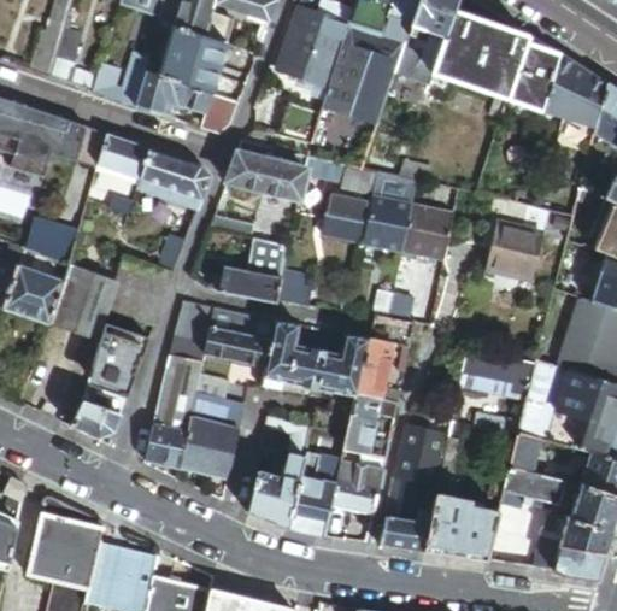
[(52,0),(42,31),(60,36),(63,28),(71,0),(52,0)]
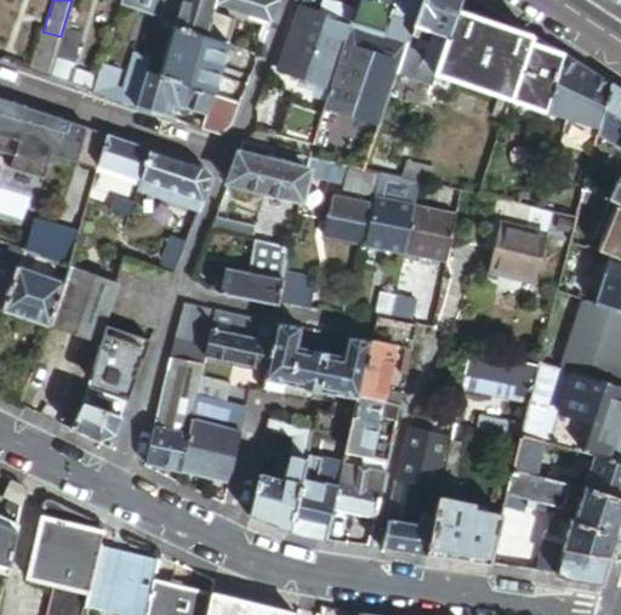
[(163,20),(175,23),(181,0),(167,0),(163,20)]
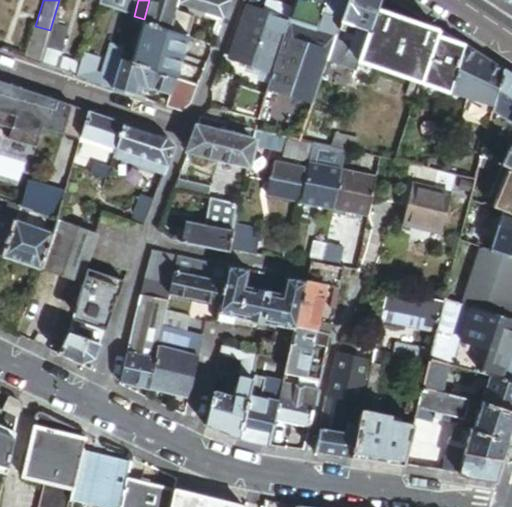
[(149,0),(144,19),(143,21),(169,29),(175,9),(177,2),(178,0),(149,0)]
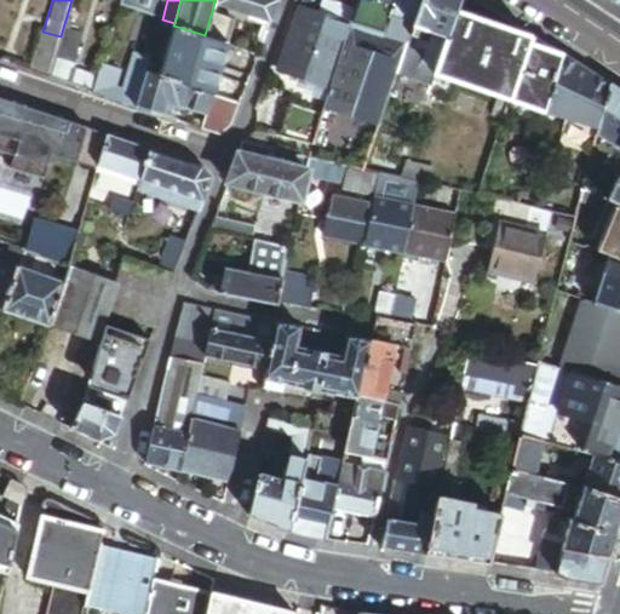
[(216,0),(214,3),(269,22),(277,0),(216,0)]
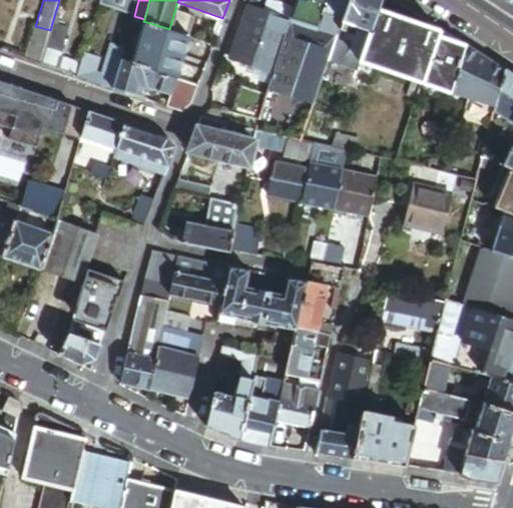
[(267,0),(263,10),(288,19),(290,19),(291,17),(295,5),(282,0),(267,0)]
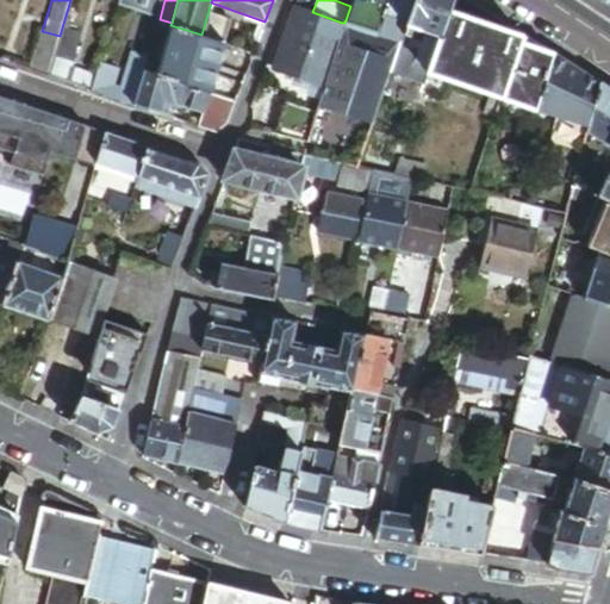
[(352,0),(350,6),(346,20),(378,31),(380,25),(383,25),(387,16),(392,0),(352,0)]
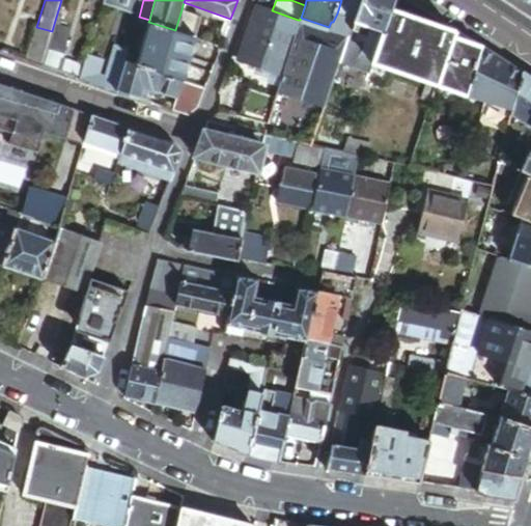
[(341,0),(337,14),(333,22),(331,22),(329,27),(347,32),(350,28),(358,0),(341,0)]
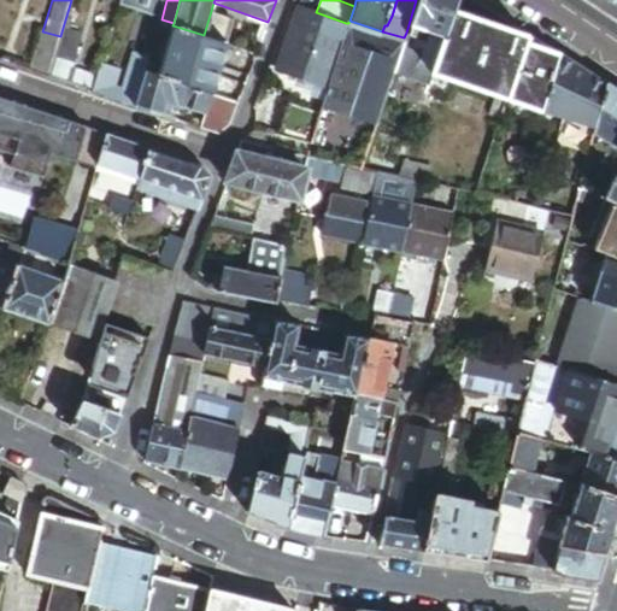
[(416,0),(406,33),(412,34),(415,25),(428,29),(445,35),(456,0),(416,0)]
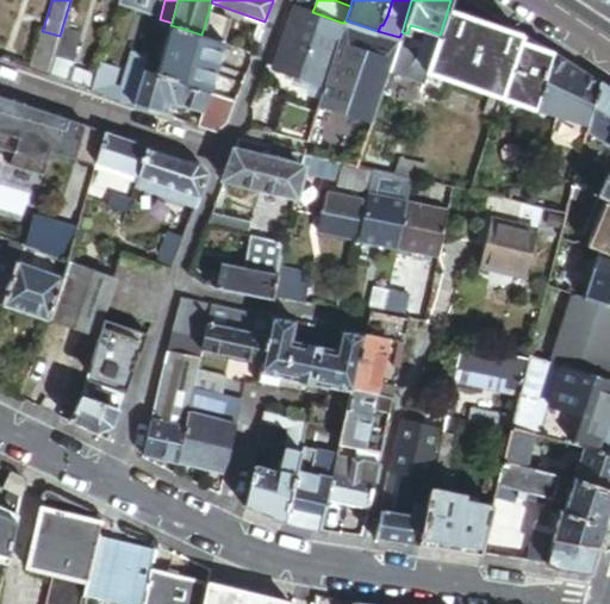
[(479,5),(471,0),(450,0),(440,35),(429,66),(427,70),(490,94),(499,98),(521,33),(522,31),(479,5)]
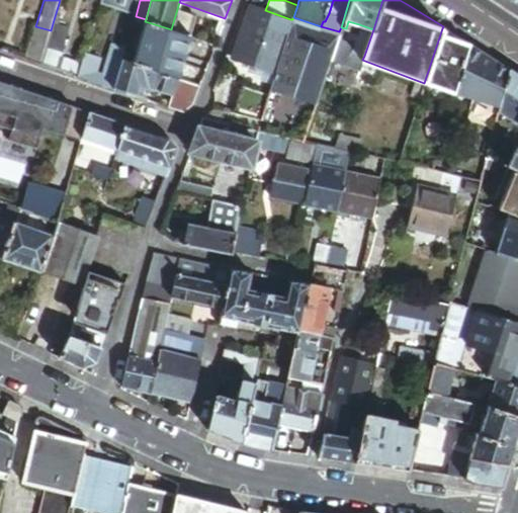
[(290,19),(265,10),(250,4),(232,57),(263,69),(272,72),(290,19)]
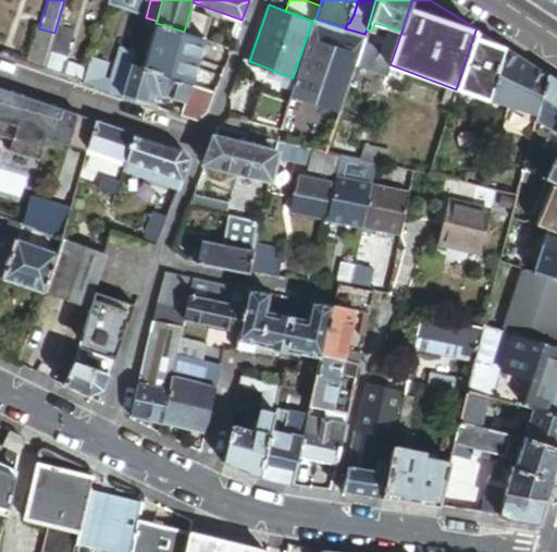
[(190,10),(184,32),(202,38),(210,16),(190,10)]
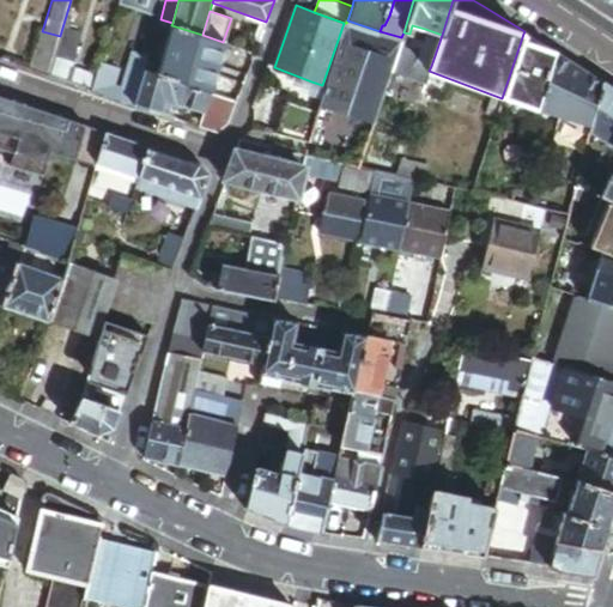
[(171,25),(158,20),(152,42),(158,44),(162,35),(168,36),(171,25)]
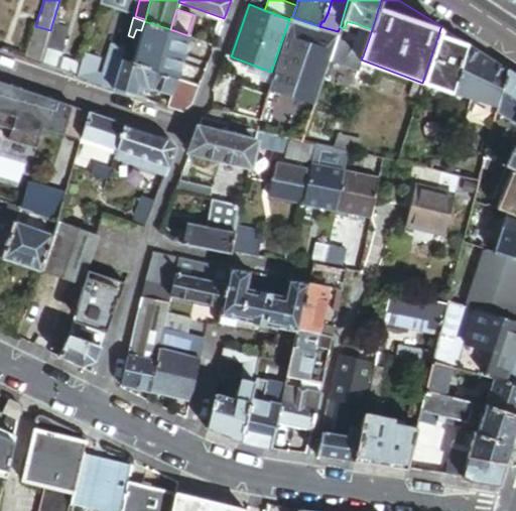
[(337,34),(338,31),(319,26),(292,17),(291,19),(269,88),(313,102),(337,34)]
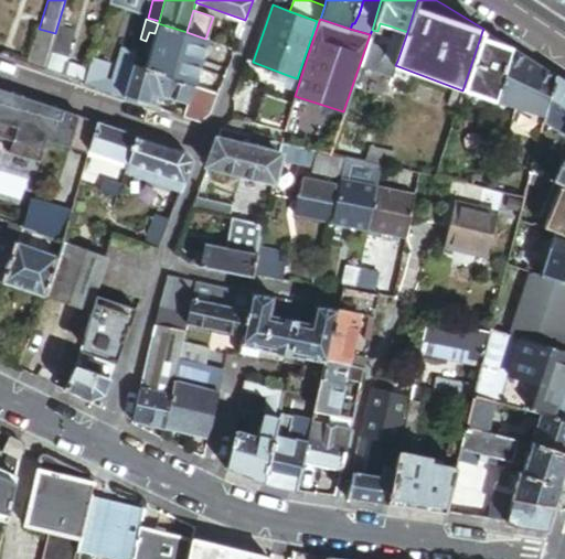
[(187,32),(158,23),(155,33),(148,57),(145,68),(160,73),(193,84),(208,40),(205,39),(187,32)]
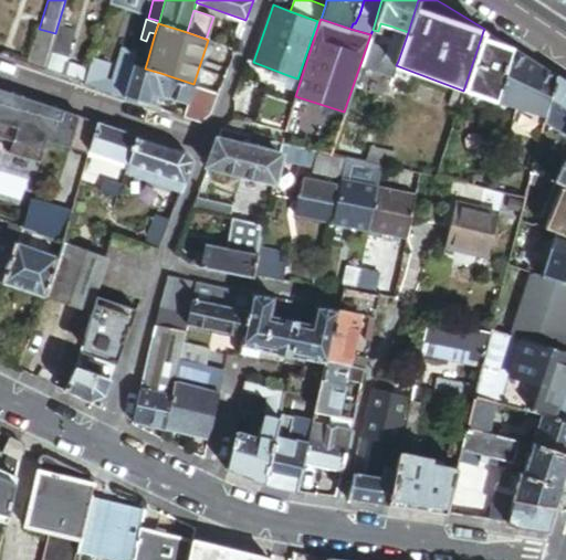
[(373,30),(370,34),(369,38),(388,43),(392,27),(380,23),(378,31),(373,30)]
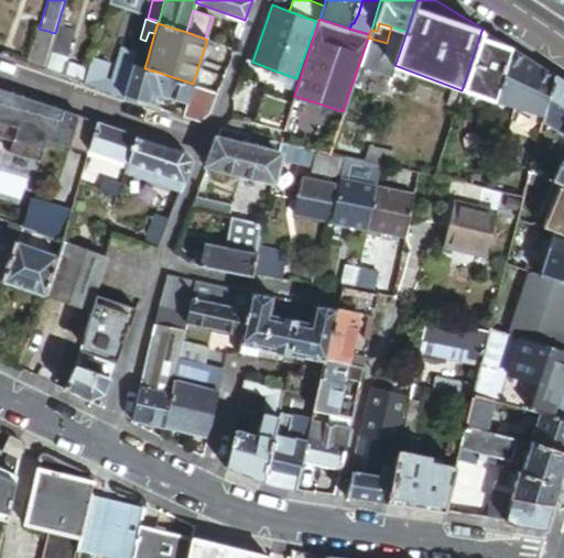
[(57,25),(55,33),(45,69),(61,75),(65,61),(74,31),(57,25)]
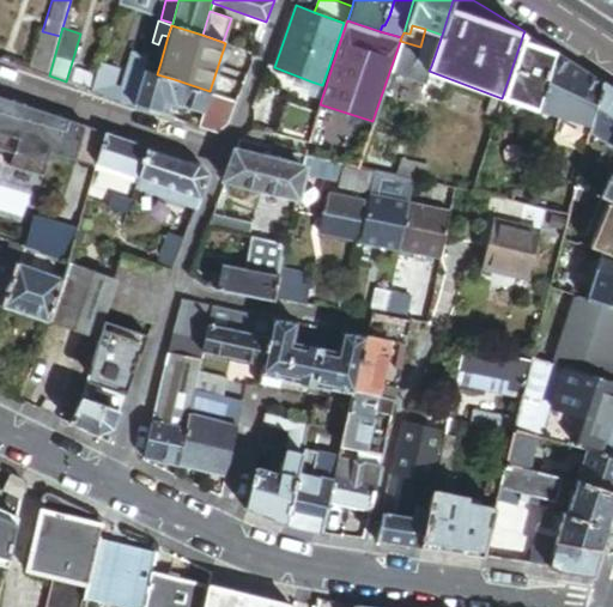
[(442,35),(425,29),(420,47),(416,61),(419,62),(431,66),(442,35)]
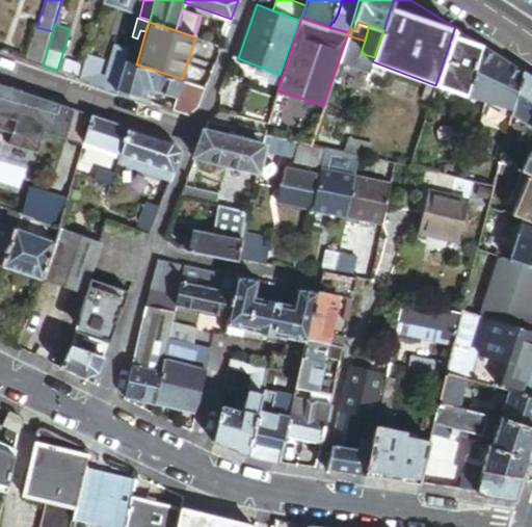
[(34,26),(24,59),(43,66),(52,31),(36,27),(34,26)]
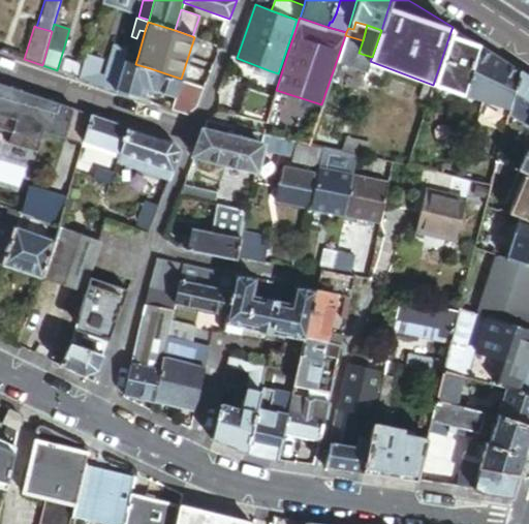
[(479,43),(453,27),(452,29),(433,85),(434,85),(463,94),(464,94),(479,43)]
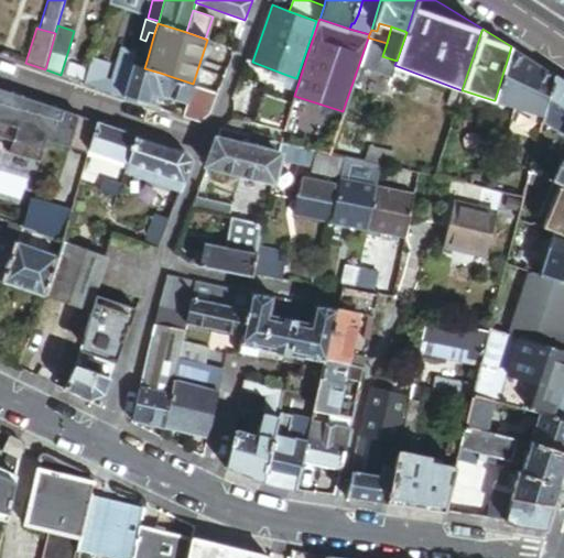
[(553,73),(511,46),(495,100),(507,105),(543,116),(553,73)]
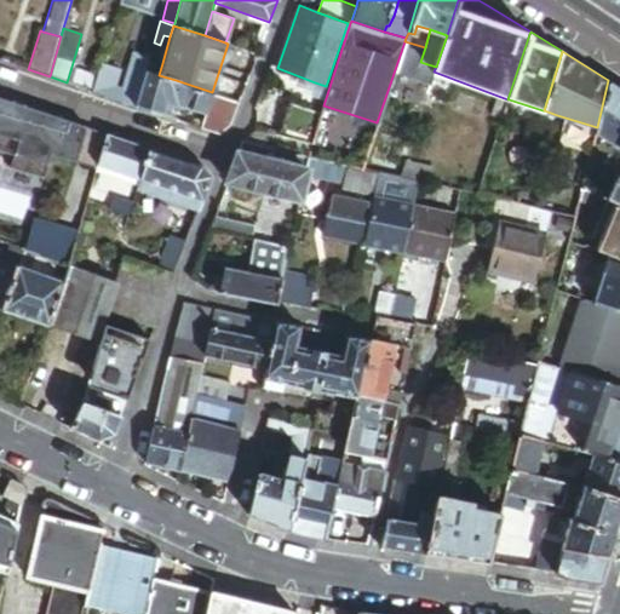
[(145,70),(149,59),(149,56),(139,53),(131,82),(141,86),(145,70)]
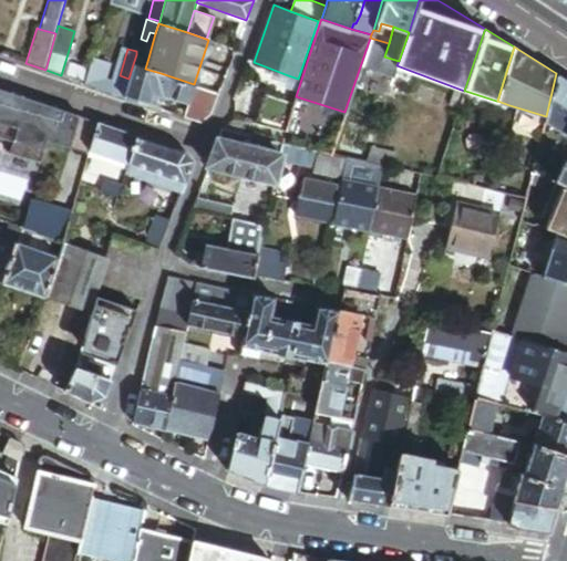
[(148,58),(136,54),(133,64),(145,69),(148,58)]
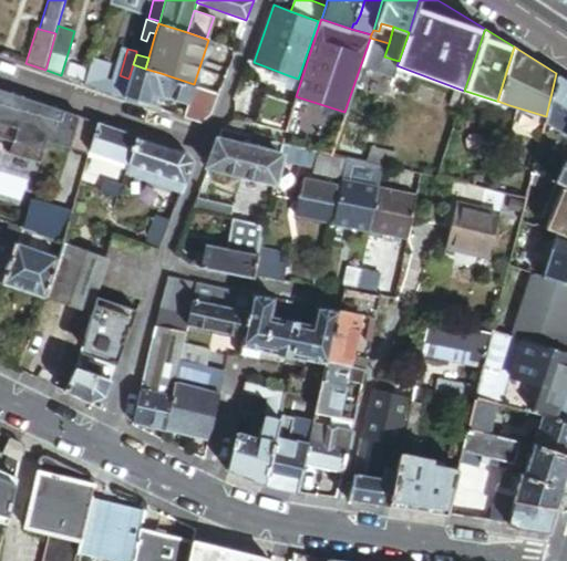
[(107,61),(94,56),(90,73),(103,78),(107,61)]
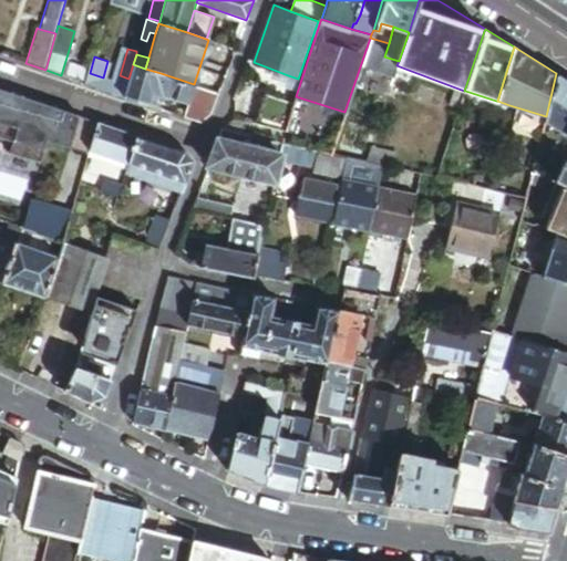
[(397,65),(399,61),(388,58),(383,71),(394,74),(397,65)]
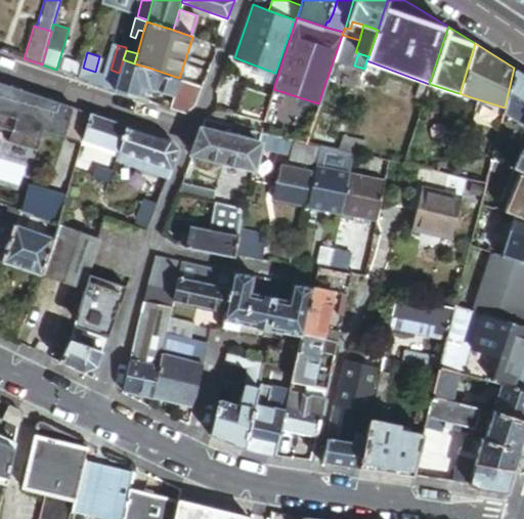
[(68,58),(60,56),(56,70),(63,72),(68,58)]
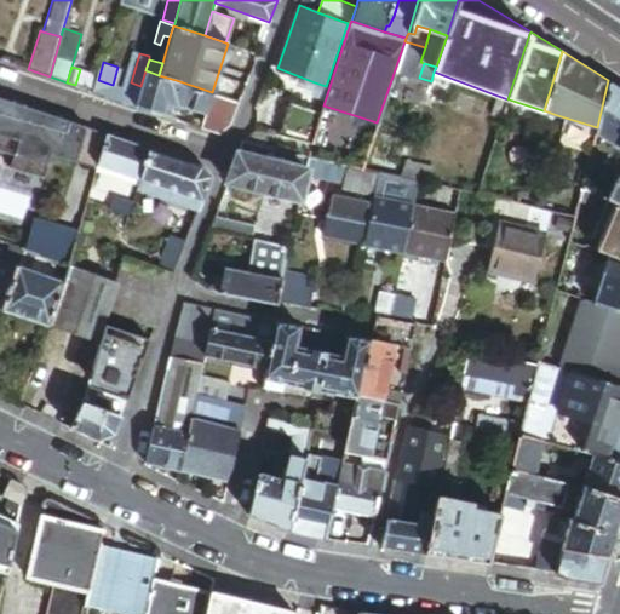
[(92,91),(96,79),(97,75),(80,69),(75,85),(92,91)]
